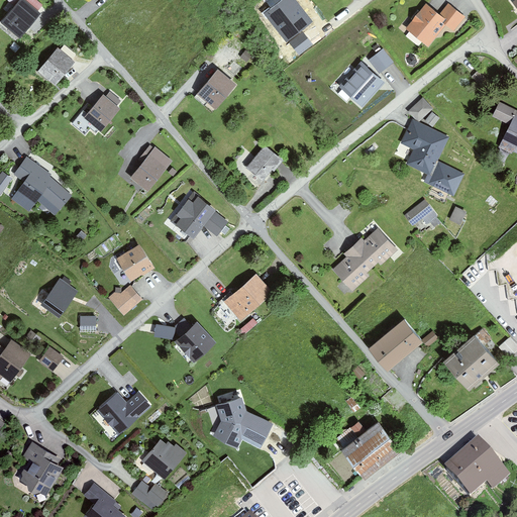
[(22,0),(1,26),(20,41),(41,15),(22,0)]
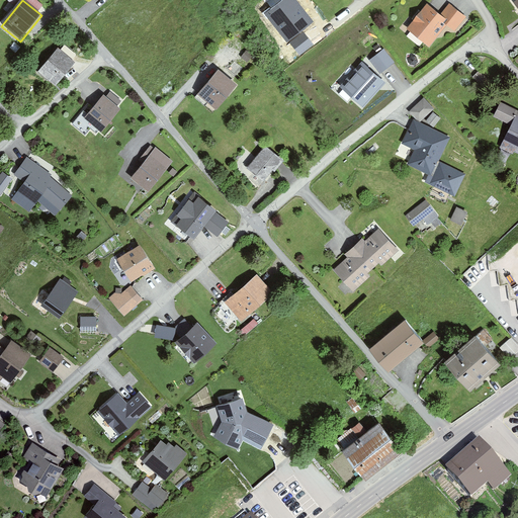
[(8,0),(6,2),(13,8),(20,0),(8,0)]
